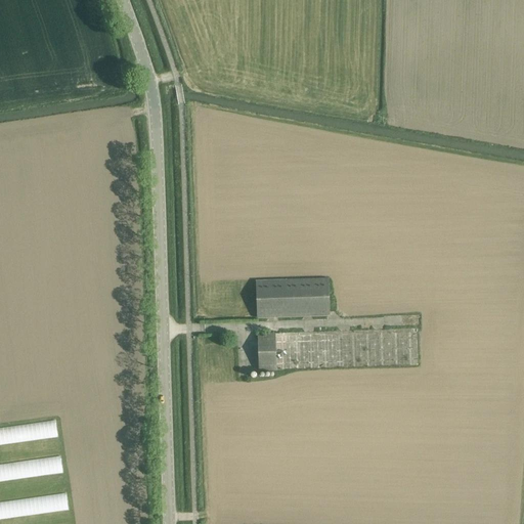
[(255,279),(257,317),(330,315),(329,277),(255,279)]
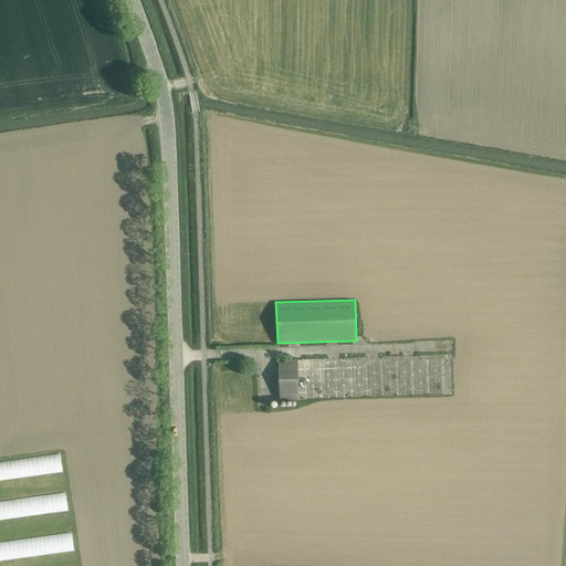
[(279,401),(306,400),(305,358),(278,359),(279,401)]
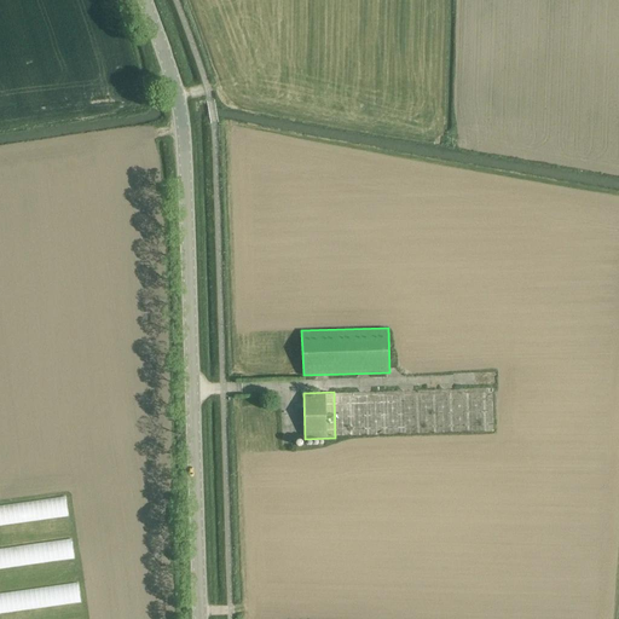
[(68,496),(0,504),(0,525),(70,516),(68,496)]
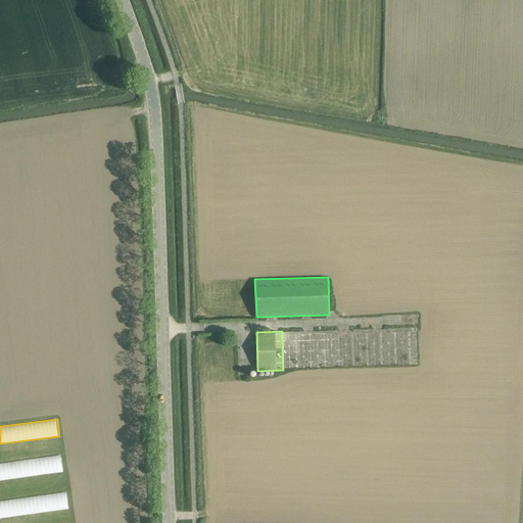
[(62,456),(0,463),(0,479),(64,472),(62,456)]
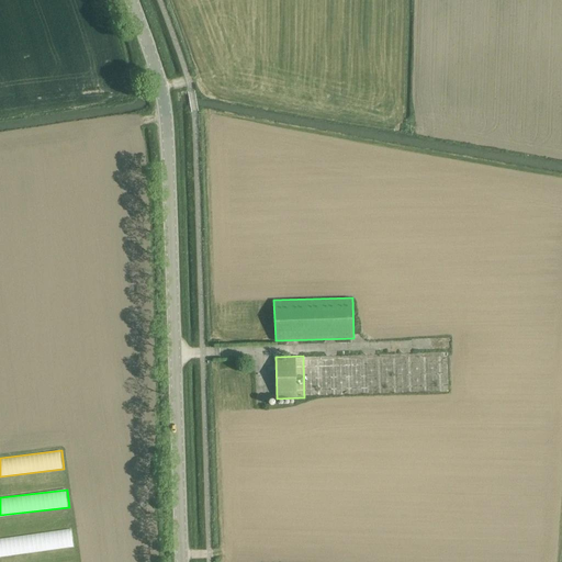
[(72,529),(0,538),(0,555),(75,547),(72,529)]
